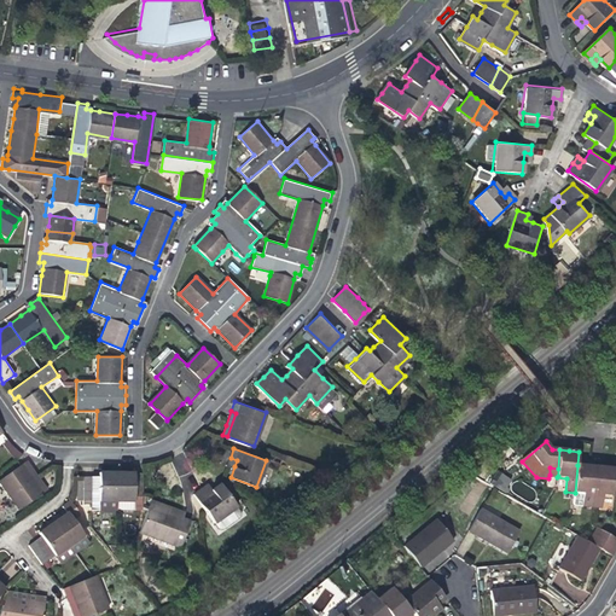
[(0,483),(19,510),(42,493),(28,474),(33,470),(27,462),(0,480),(0,483)]
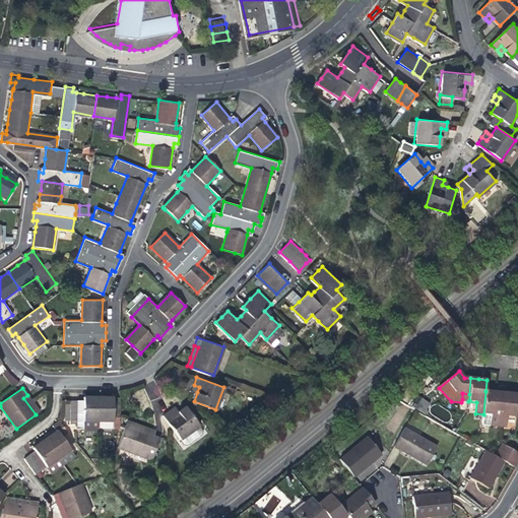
[(491,426),(498,427),(501,392),(496,392),(486,391),(483,414),(491,414),(491,426)]
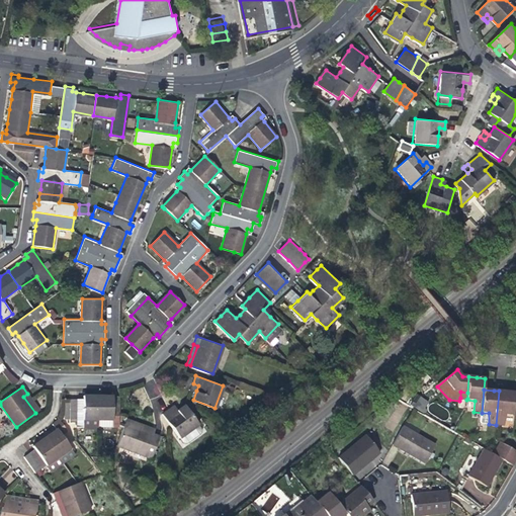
[(505,415),(515,416),(515,393),(508,392),(499,391),(496,425),(504,426),(505,415)]
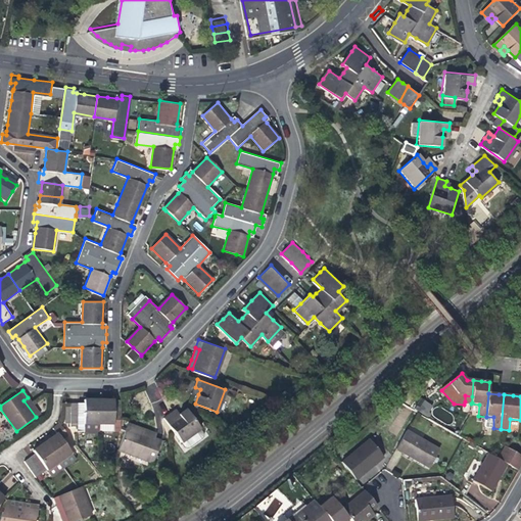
[(29,399),(28,397),(24,400),(36,417),(40,414),(29,399)]
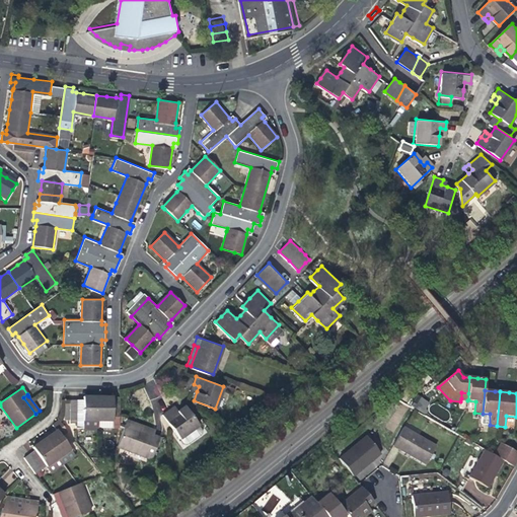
[(78,420),(84,420),(99,420),(99,396),(89,395),(85,395),(84,399),(78,399),(78,420)]
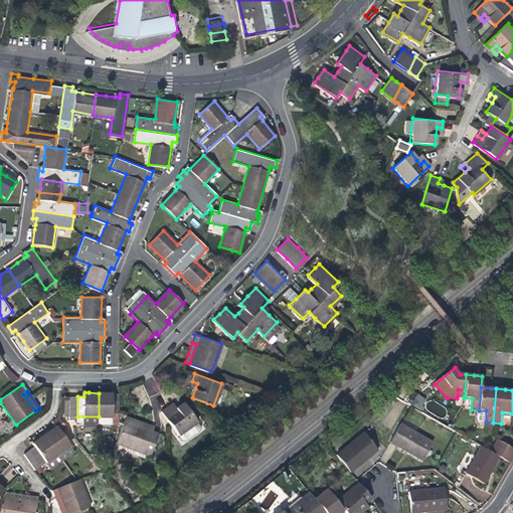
[(108,393),(99,393),(99,416),(99,424),(114,425),(114,413),(119,413),(121,393),(108,393)]
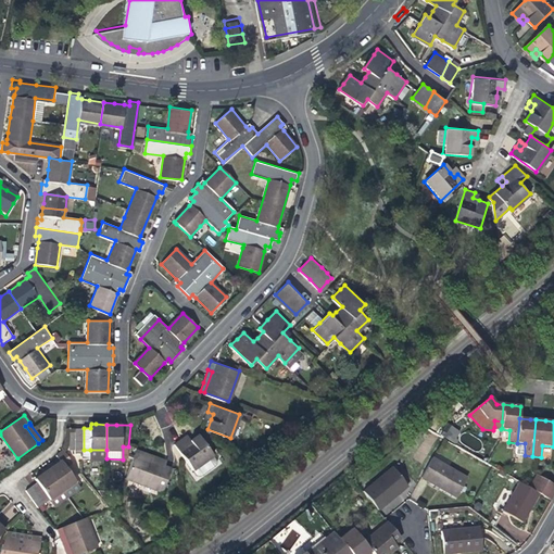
[(200,433),(191,439),(187,443),(183,438),(176,443),(198,475),(200,476),(202,476),(203,475),(217,465),(218,464),(218,462),(218,460),(200,433)]
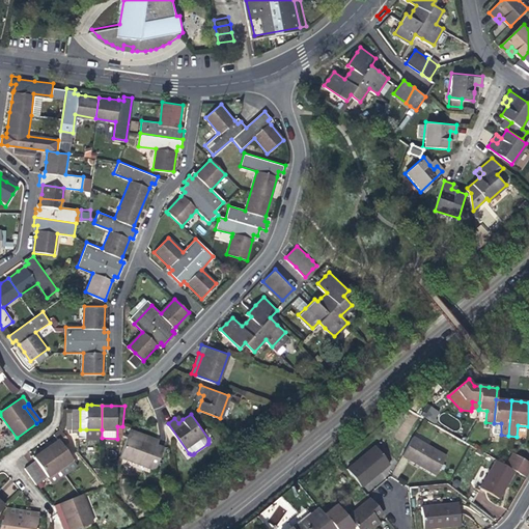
[(131,427),(131,429),(151,437),(151,441),(159,443),(161,438),(145,433),(131,427)]
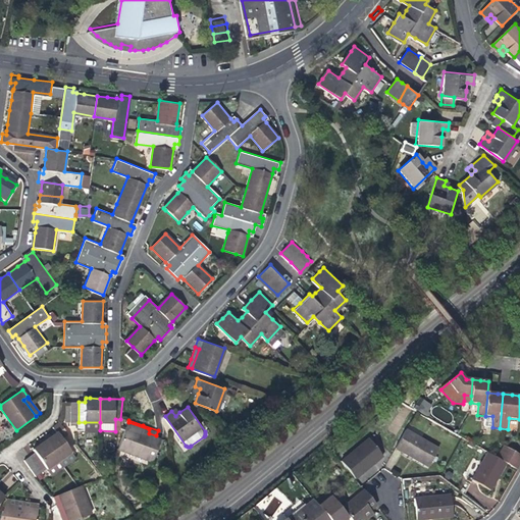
[(54,426),(58,432),(61,435),(67,430),(60,421),(57,424),(54,426)]
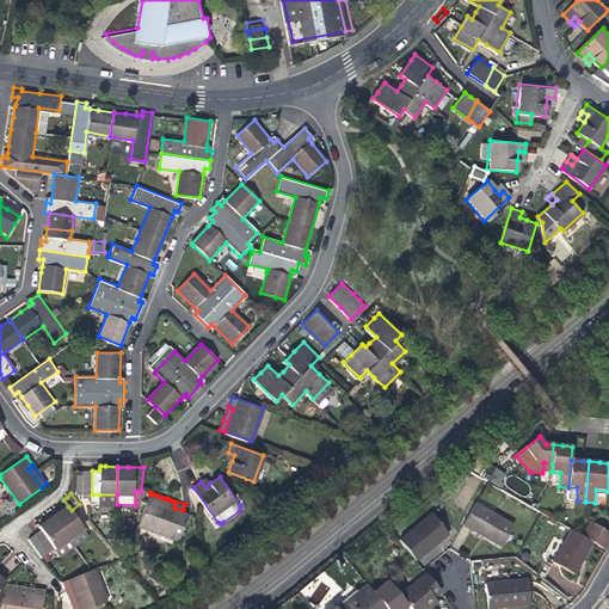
[(117,506),(117,504),(117,494),(99,494),(98,505),(117,506)]
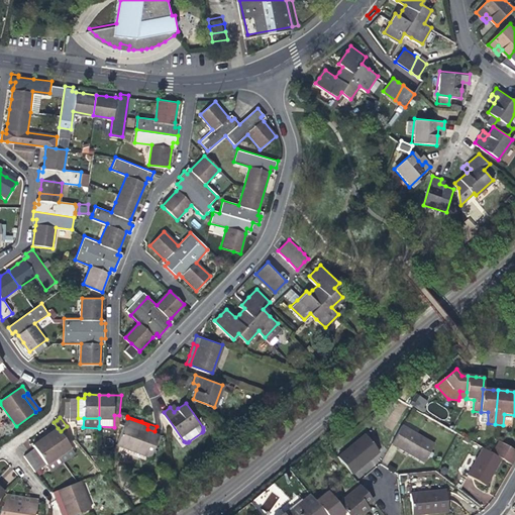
[(126,420),(126,421),(147,429),(147,425),(127,418),(126,420)]
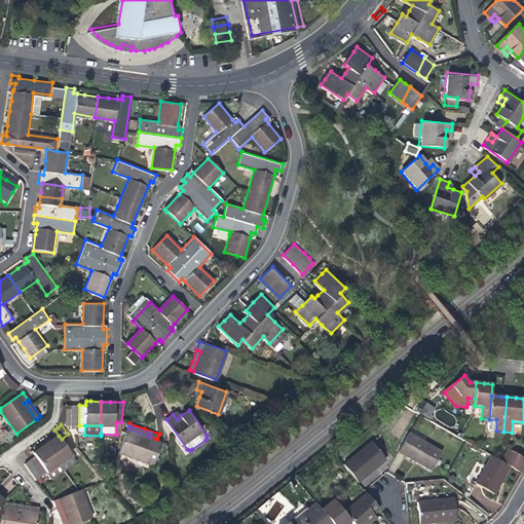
[(150,437),(128,428),(120,451),(155,463),(162,442),(149,438),(150,437)]
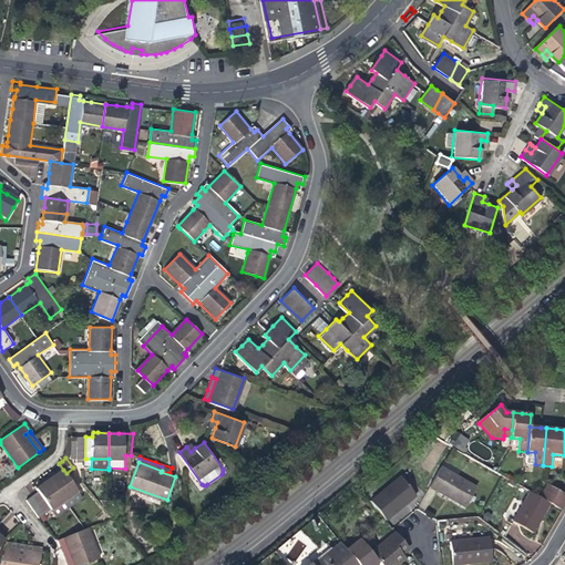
[(442,466),(430,488),(450,497),(468,507),(479,488),(442,466)]
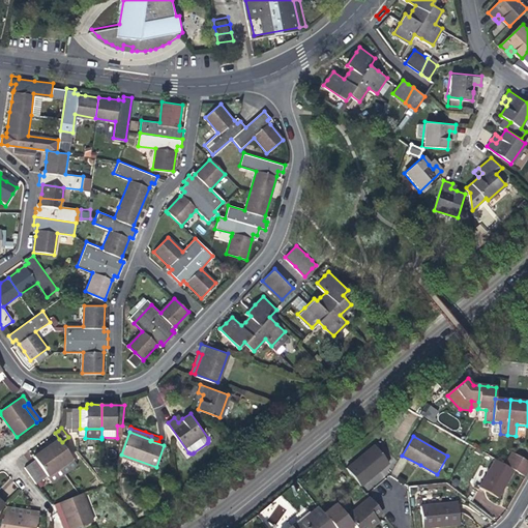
[(74,459),(62,442),(59,439),(47,447),(61,467),(74,459)]
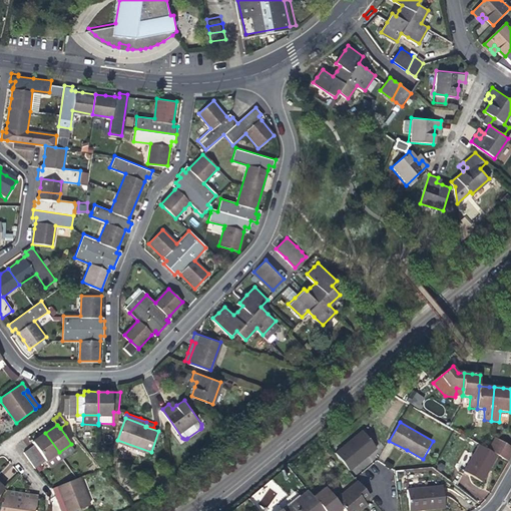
[(336,453),(350,470),(367,456),(377,448),(363,431),(336,453)]
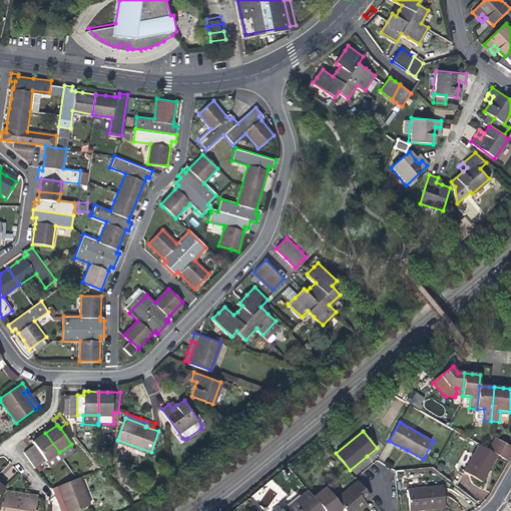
[(36,468),(47,461),(59,452),(45,433),(33,442),(35,445),(30,449),(40,463),(35,467),(36,468)]
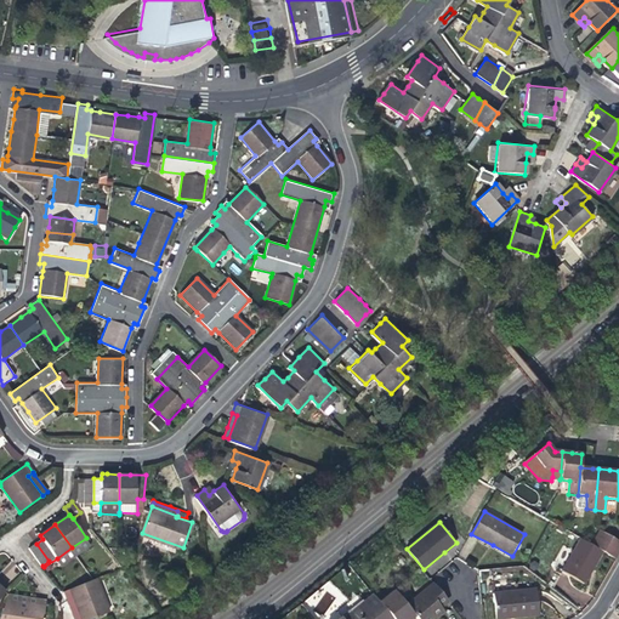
[(618,541),(600,532),(595,539),(618,552),(618,541)]
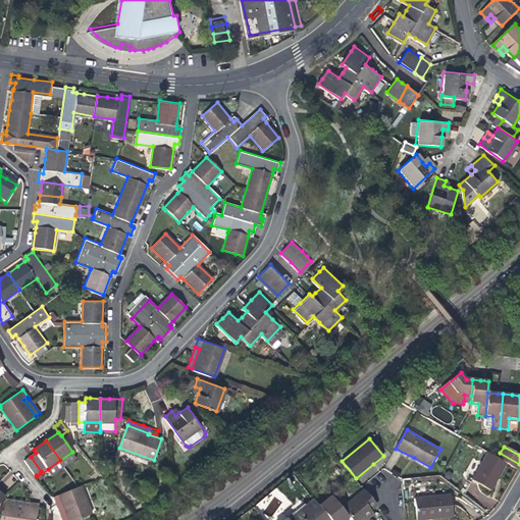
[(76,457),(72,452),(60,460),(64,466),(76,457)]
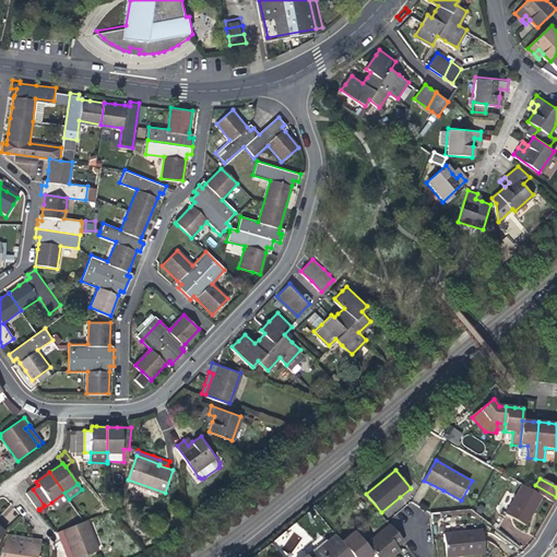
[(533,510),(541,496),(532,490),(521,484),(505,513),(525,524),(533,510)]
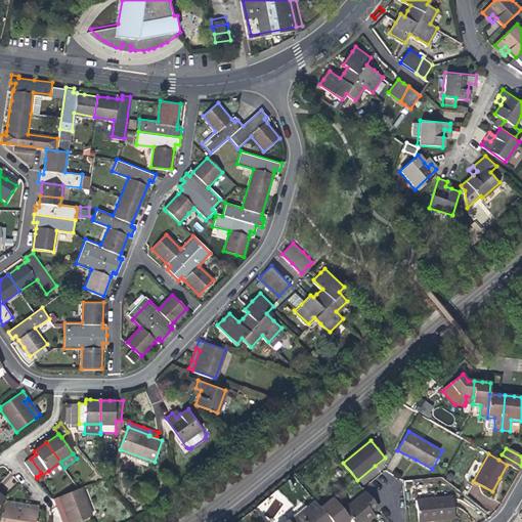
[(502,454),(498,460),(507,465),(518,471),(521,466),(502,454)]
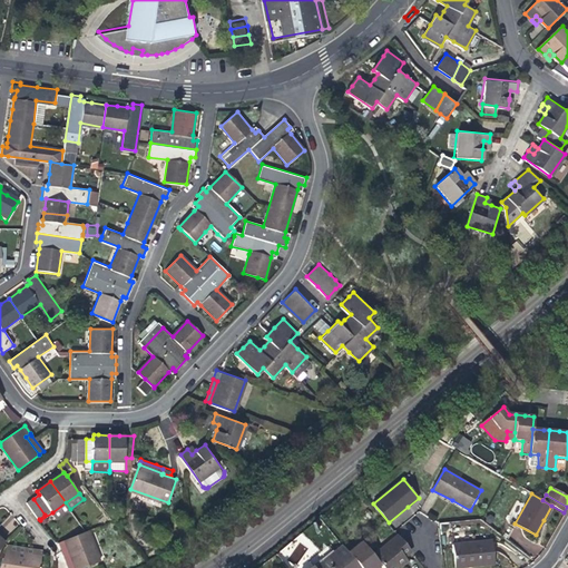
[(45,515),(33,499),(28,502),(39,519),(45,515)]
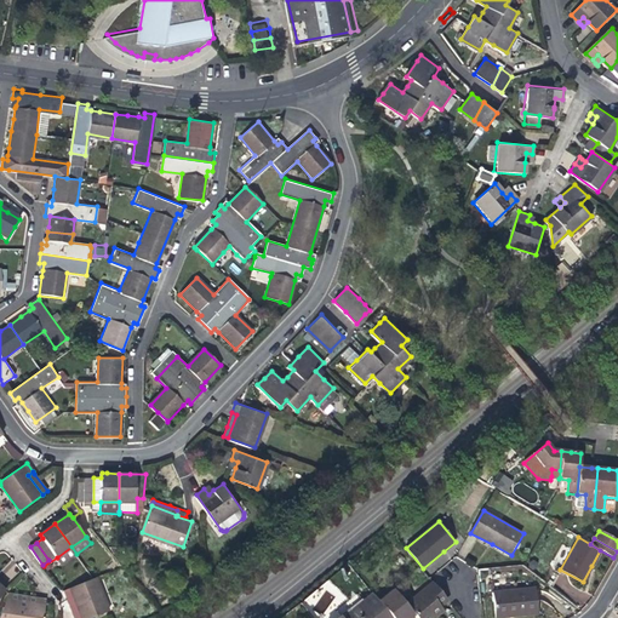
[(62,564),(76,554),(72,547),(57,558),(62,564)]
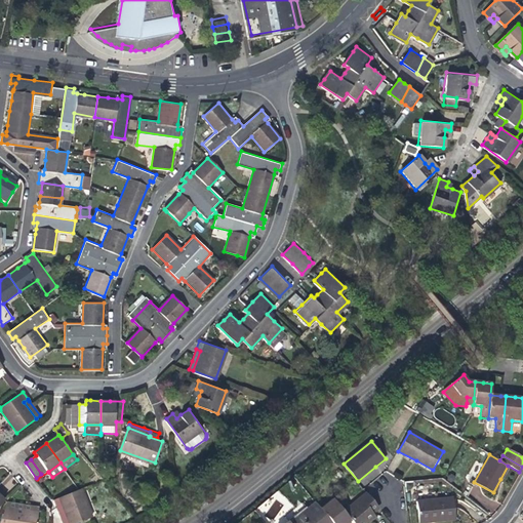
[(55,499),(59,509),(65,507),(71,522),(78,522),(94,517),(82,488),(55,499)]
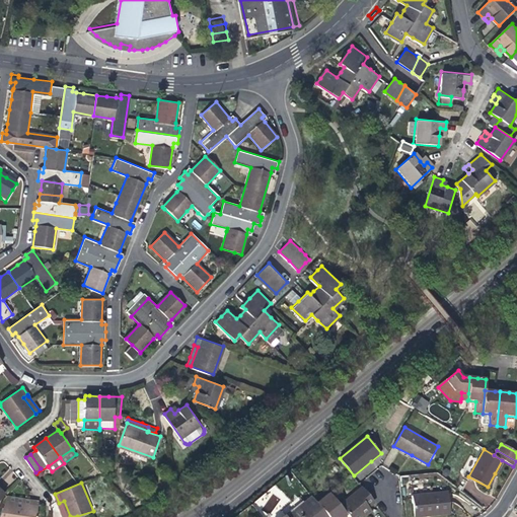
[(350,516),(362,516),(367,513),(364,510),(368,507),(375,502),(363,487),(341,505),(350,516)]
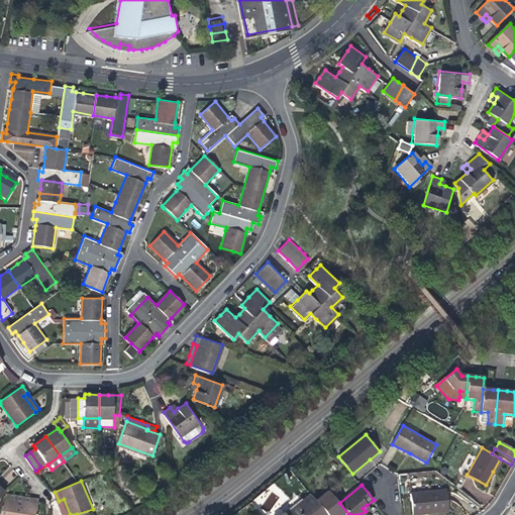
[(411,493),(414,513),(433,511),(449,510),(447,490),(411,493)]
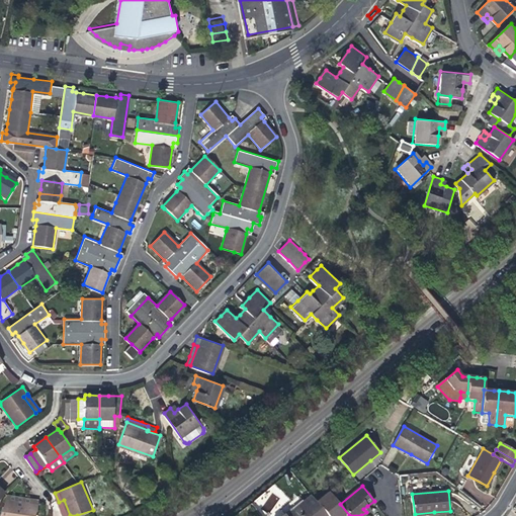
[(11,494),(10,500),(30,502),(30,497),(11,494)]
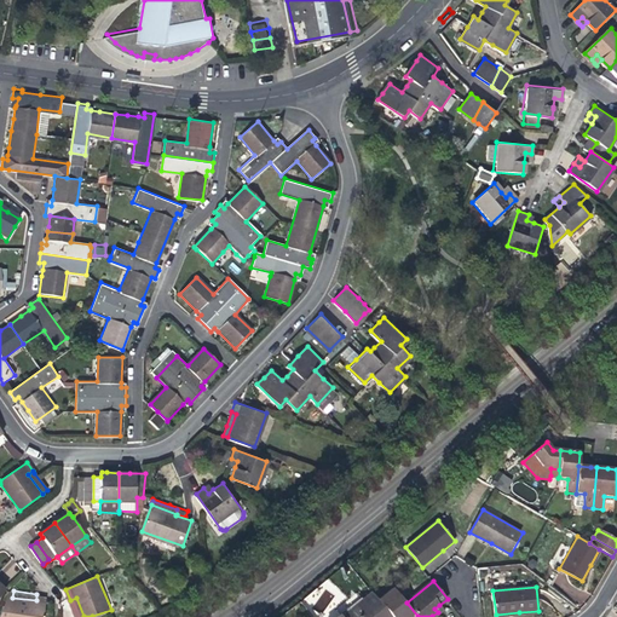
[(392,616),(373,593),(363,600),(358,597),(338,612),(340,616),(341,616),(392,616)]
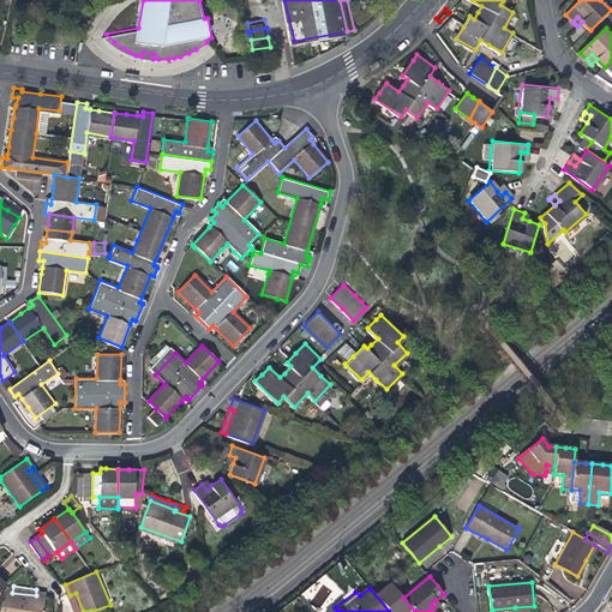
[(43,611),(47,591),(36,589),(36,595),(12,593),(12,597),(6,595),(0,611),(43,611)]
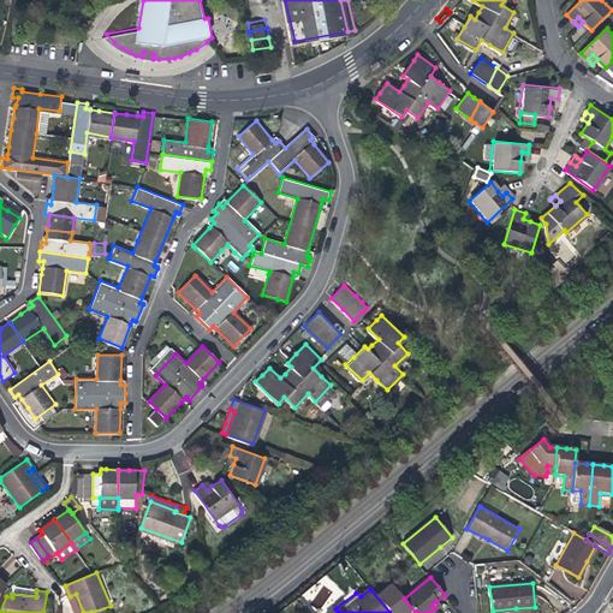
[(76,612),(83,612),(76,594),(70,596),(76,612)]
